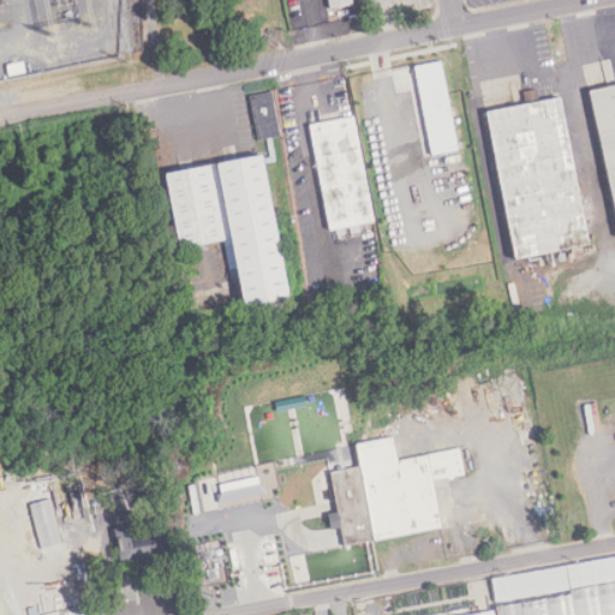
[(327,0),(329,10),(353,5),(352,0),(327,0)]
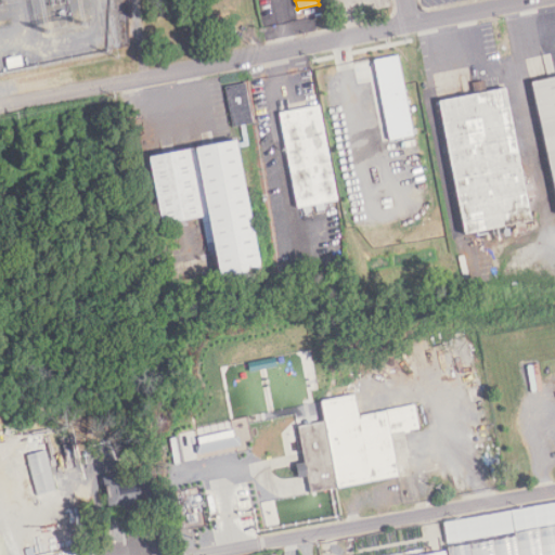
[(373,59),(388,140),(413,134),(398,54),(373,59)]
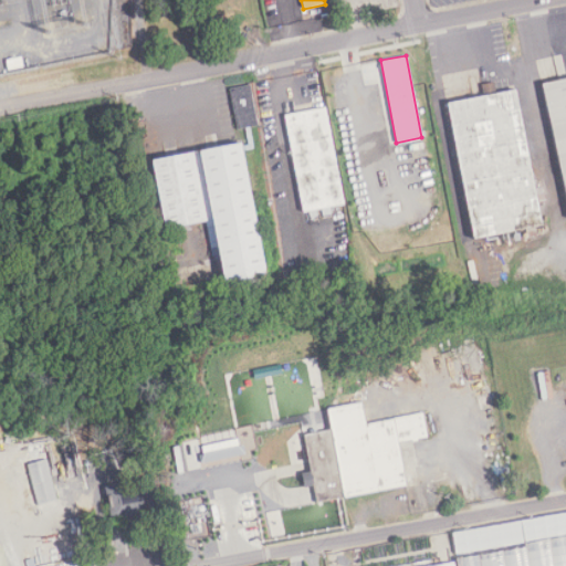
[(565,77),(542,82),(565,219),(565,77)]
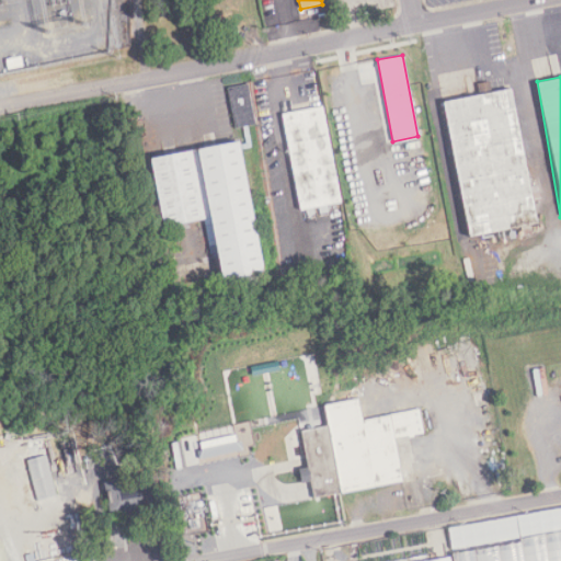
[(236,129),(256,126),(249,84),(228,88),(236,129)]
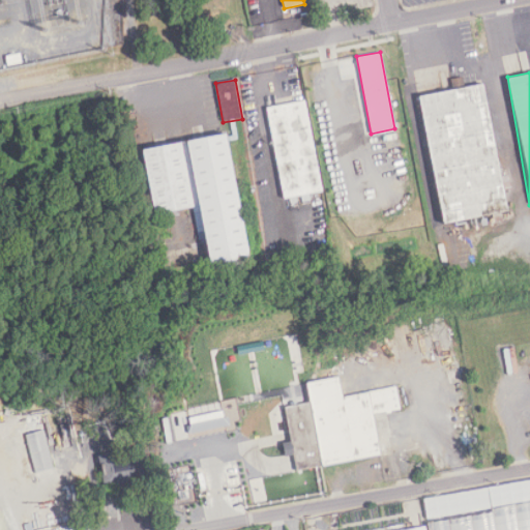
[(418,95),(439,224),(462,221),(463,229),(484,226),(482,215),(502,212),(499,190),(507,189),(504,170),(499,171),(484,84),(418,95)]
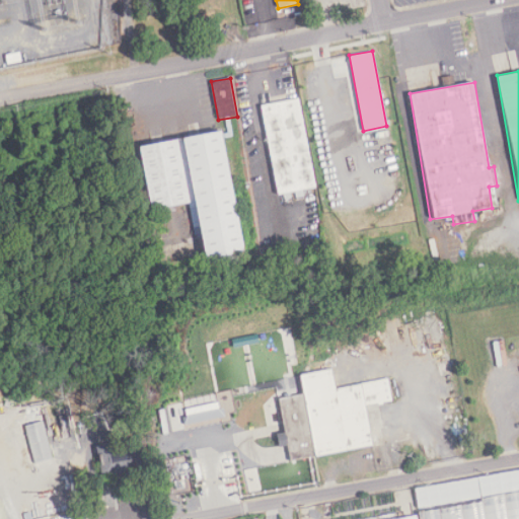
[(262,105),(277,195),(314,189),(300,99),(262,105)]
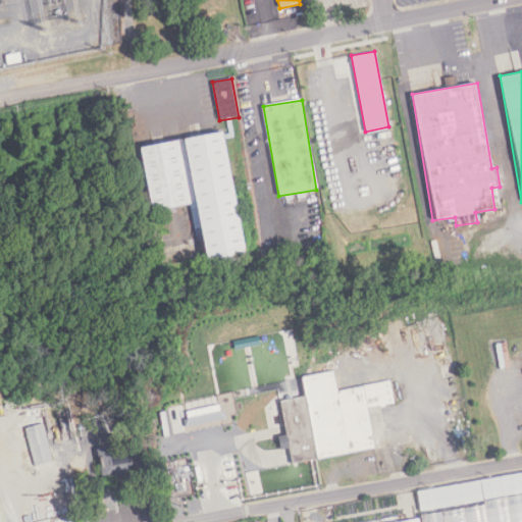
[(145,148),(156,212),(199,205),(209,266),(249,259),(228,134),(145,148)]
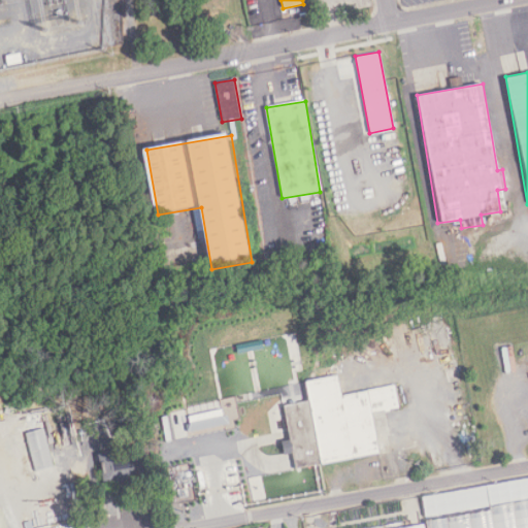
[(376,456),(370,413),(398,408),(395,387),(340,395),(337,371),(304,376),(307,402),(283,405),(292,468),(376,456)]
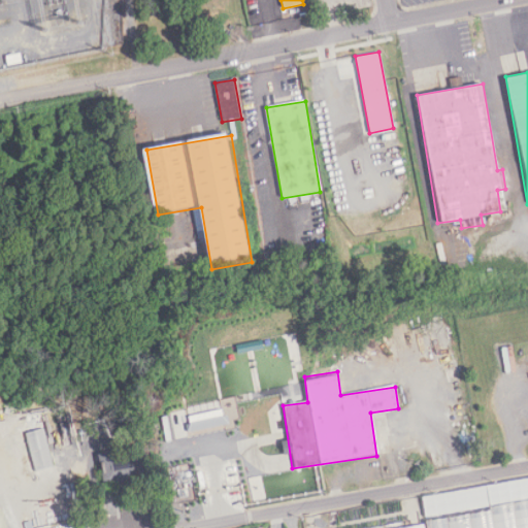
[(27,432),(32,470),(51,468),(46,429),(27,432)]
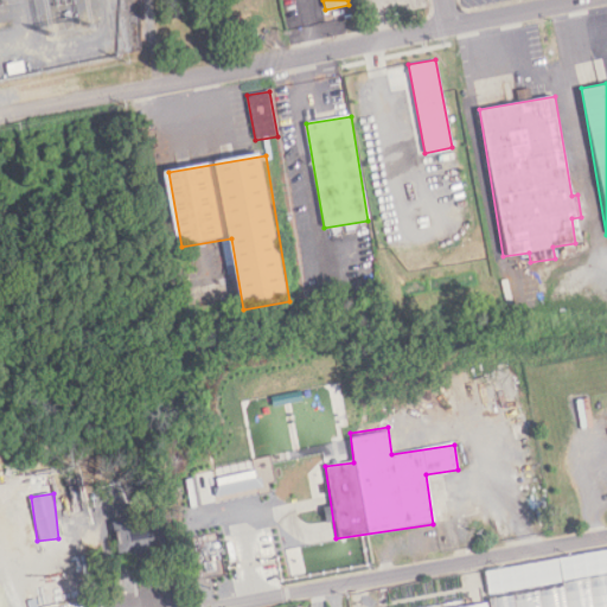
[(606,606),(606,581),(435,606),(606,606)]
